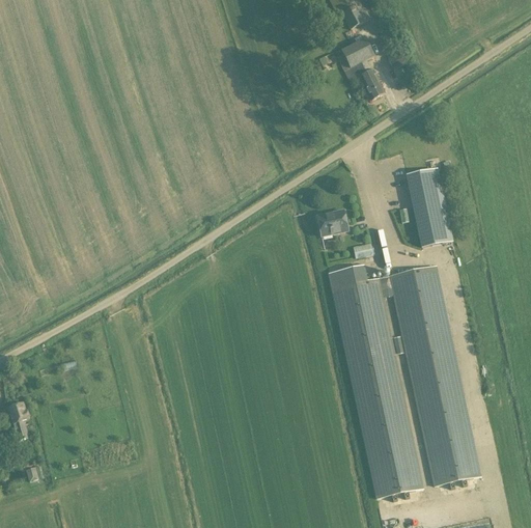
[(363,6),(359,0),(329,0),(339,20),(344,18),(350,28),(370,18),(364,5),(363,6)]
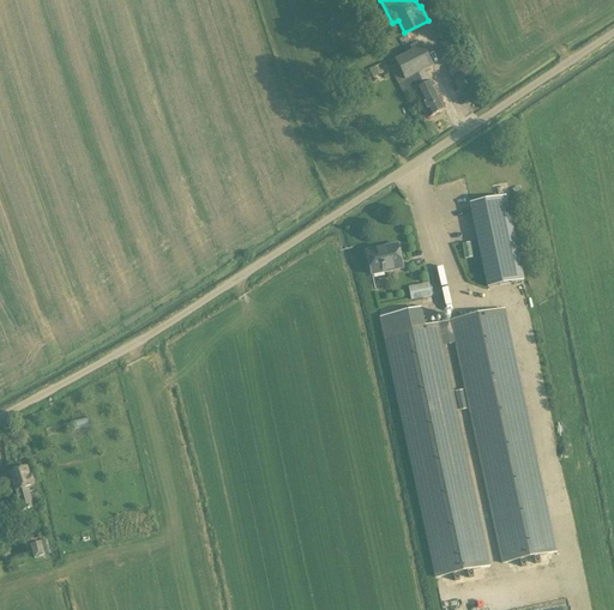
[(431,79),(429,80),(423,68),(433,64),(422,42),(393,56),(396,61),(389,65),(403,94),(415,88),(429,114),(445,107),(431,79)]
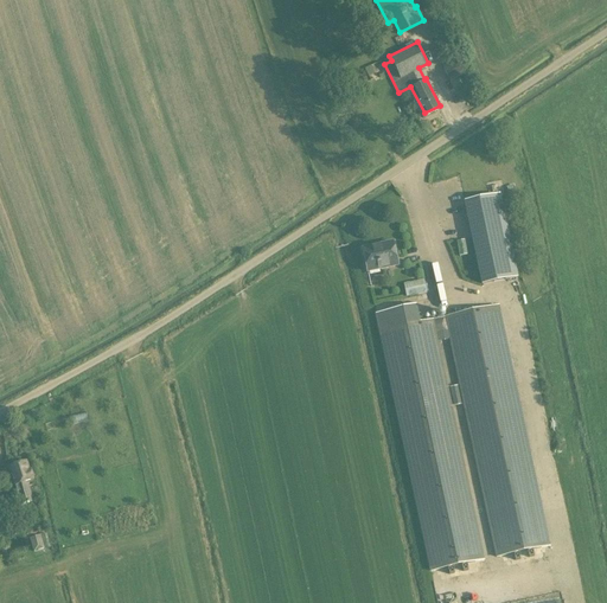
[(442,65),(449,78),(464,72),(457,58),(442,65)]
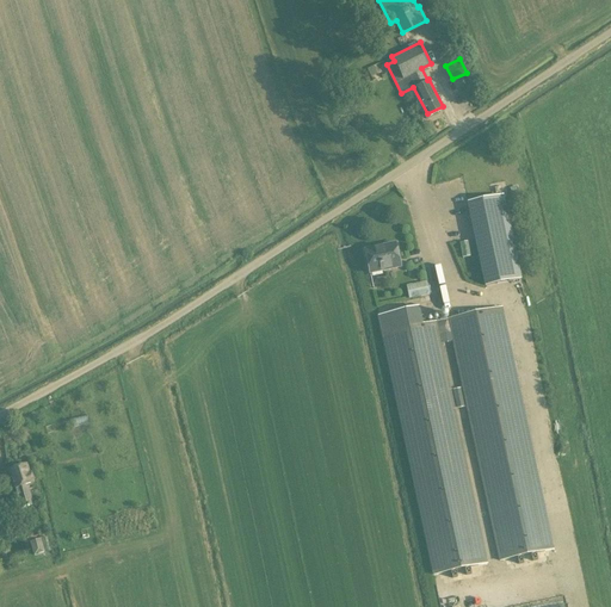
[(468,200),(486,284),(520,276),(503,193),(468,200)]
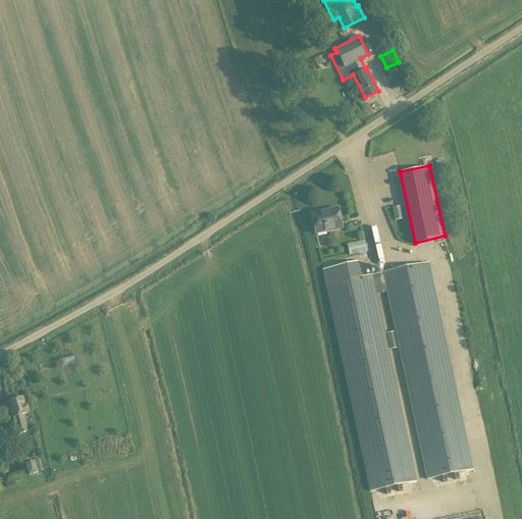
[(316,231),(342,225),(337,206),(311,211),(316,231)]
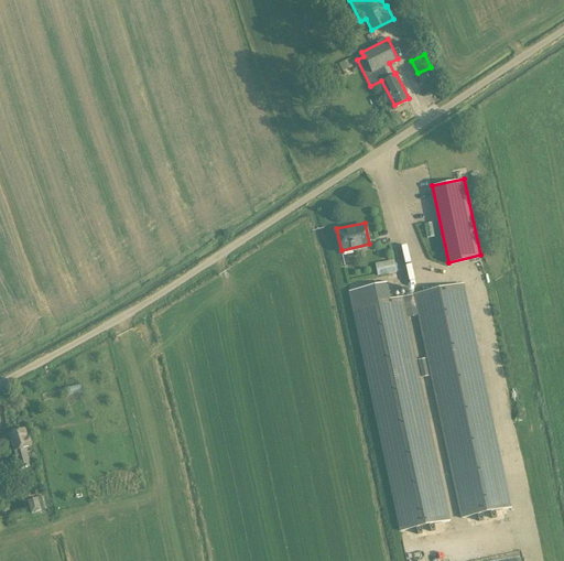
[(376,262),(378,273),(396,269),(393,258),(376,262)]
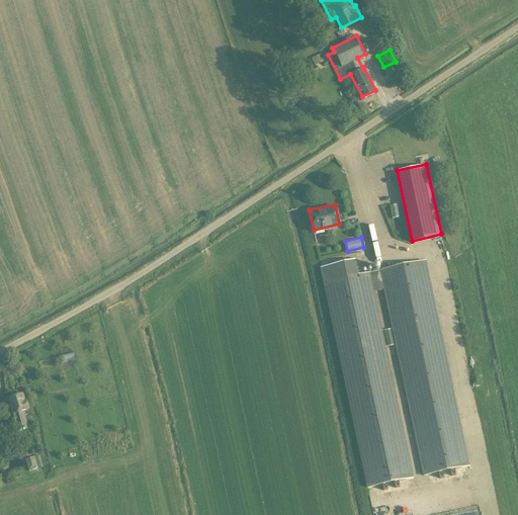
[(320,265),(319,264),(367,486),(413,477),(370,283),(382,280),(425,474),(469,464),(425,258),(359,273),(356,258),(320,265)]
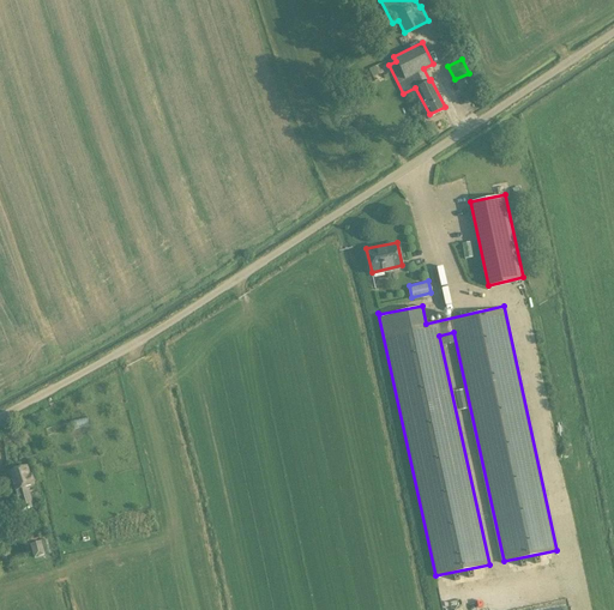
[(34,485),(32,483),(31,477),(29,477),(25,465),(10,470),(14,488),(20,508),(34,505),(28,488),(34,485)]
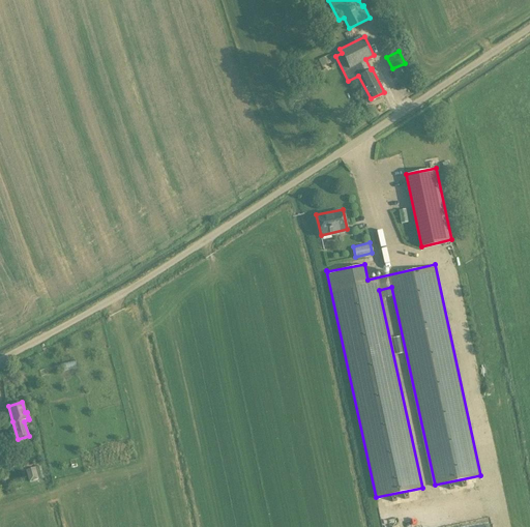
[(26,466),(29,479),(39,476),(35,464),(26,466)]
